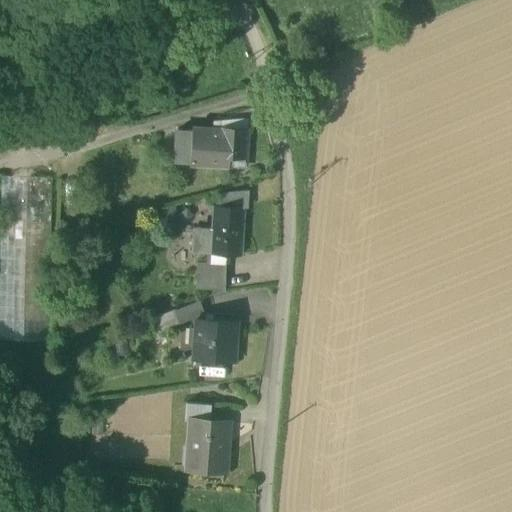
[(217,127),(217,132),(215,163),(244,165),(246,128),(217,127)]
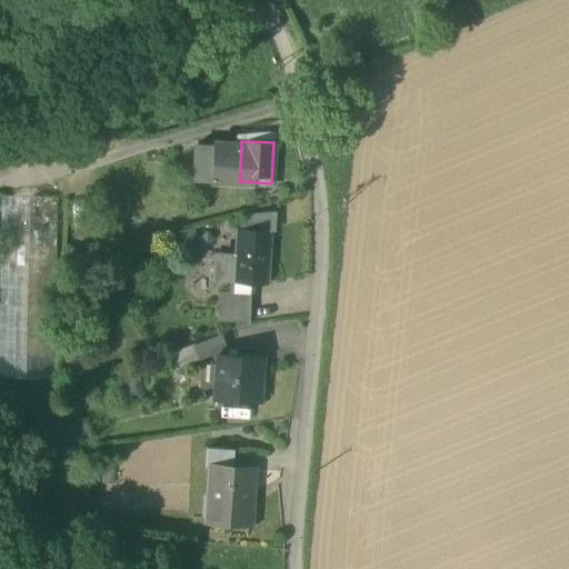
[(209,179),(239,181),(241,147),(196,143),(192,179),(209,179)]
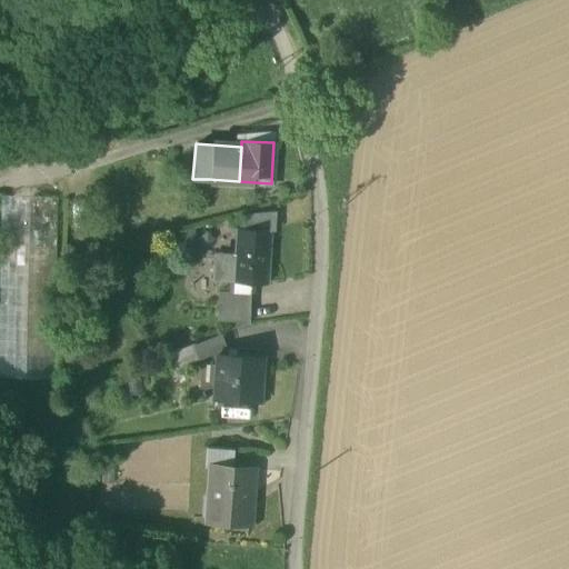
[(0,370),(46,371),(48,209),(0,207),(0,370)]
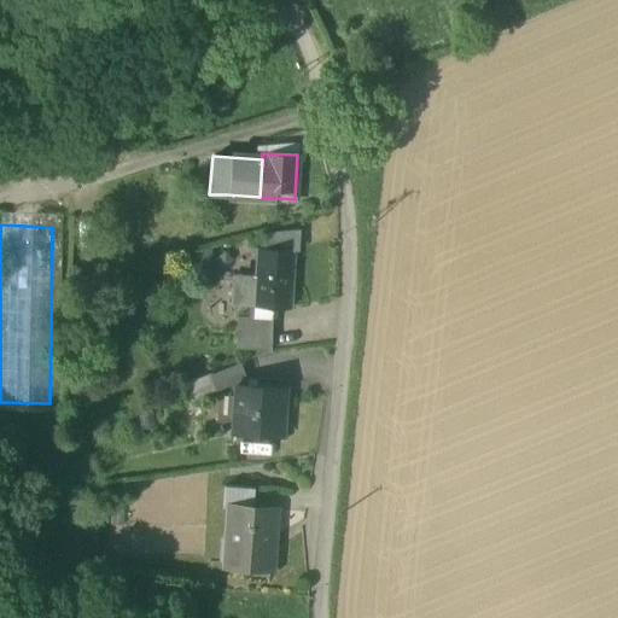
[(291,249),(297,250),(298,229),(264,231),(263,248),(291,249)]
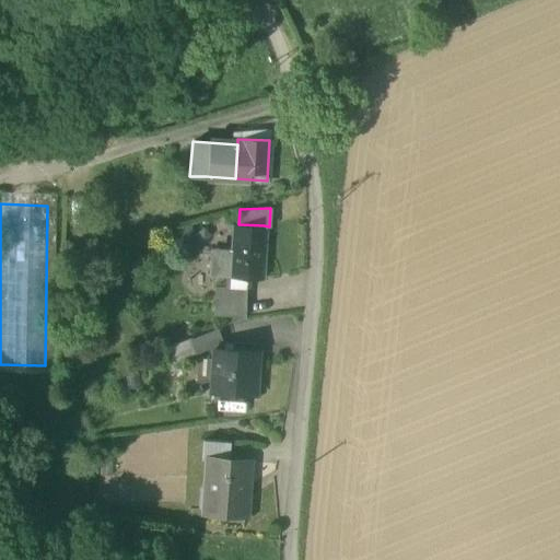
[(230,248),(230,256),(229,275),(248,276),(261,277),(264,225),(238,224),(231,223),(230,248)]
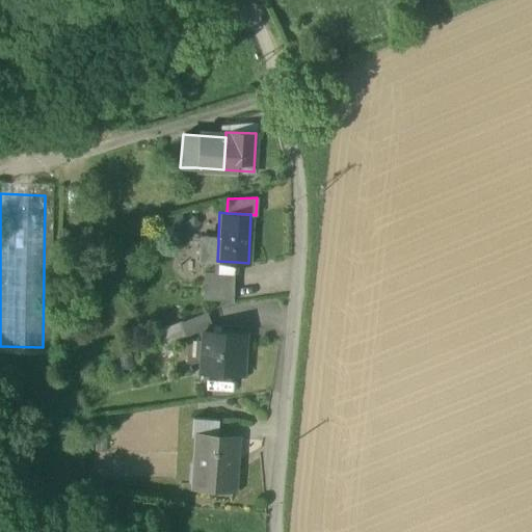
[(198,235),(198,241),(218,243),(218,236),(198,235)]
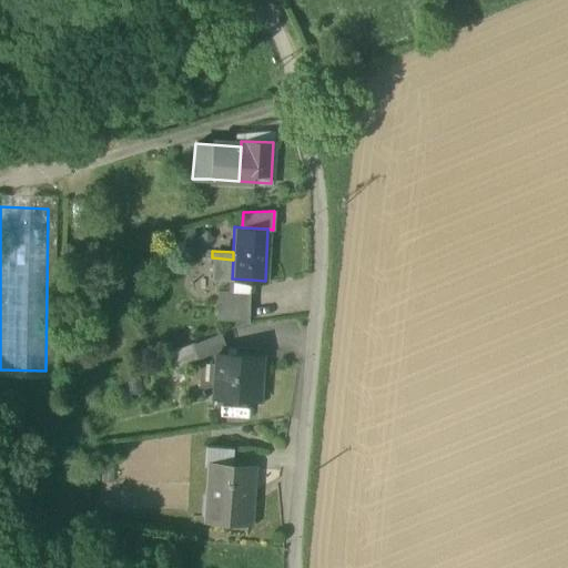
[(211,277),(232,279),(233,260),(212,257),(211,277)]
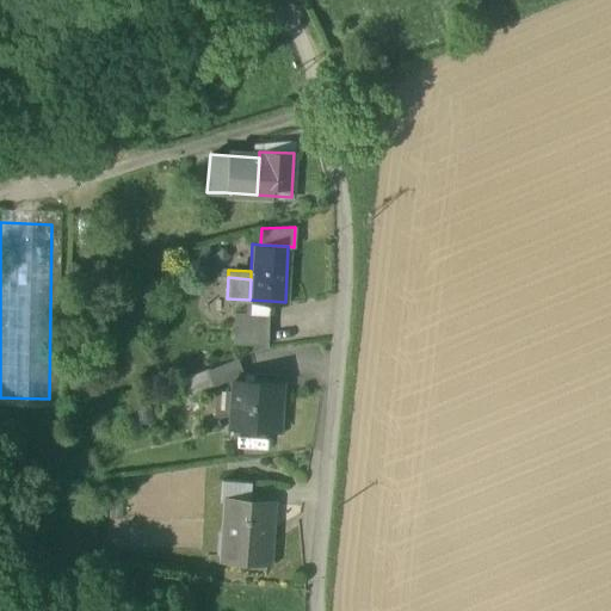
[(271,301),(250,300),(250,308),(234,307),(232,341),(269,344),(271,301)]
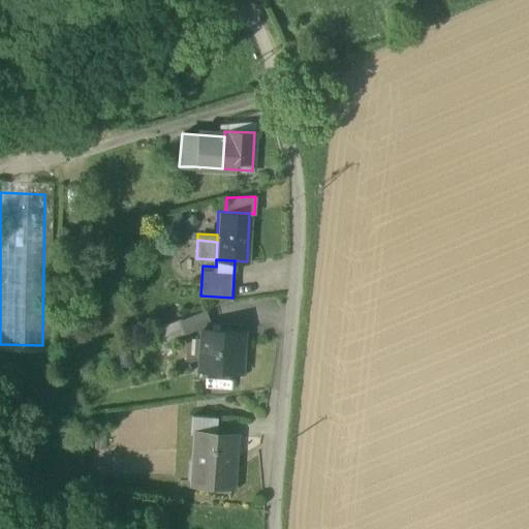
[(156,325),(161,341),(185,332),(179,317),(156,325)]
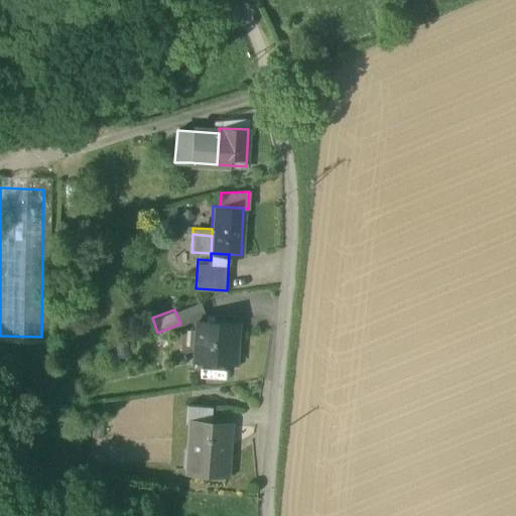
[(194,359),(228,361),(230,341),(235,341),(236,320),(197,318),(194,359)]
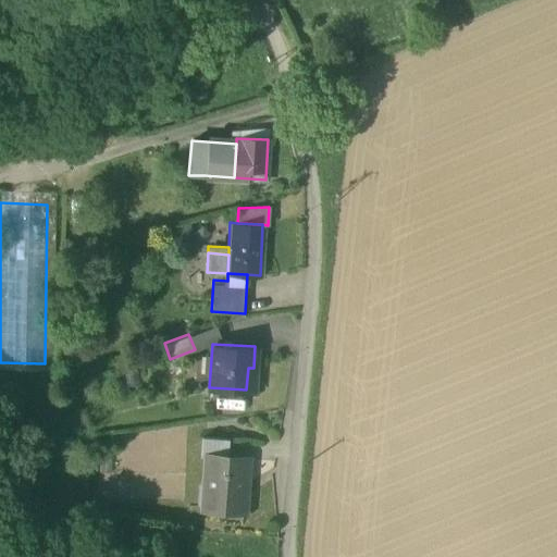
[(205,454),(226,455),(227,437),(201,435),(200,454),(205,455),(205,454)]
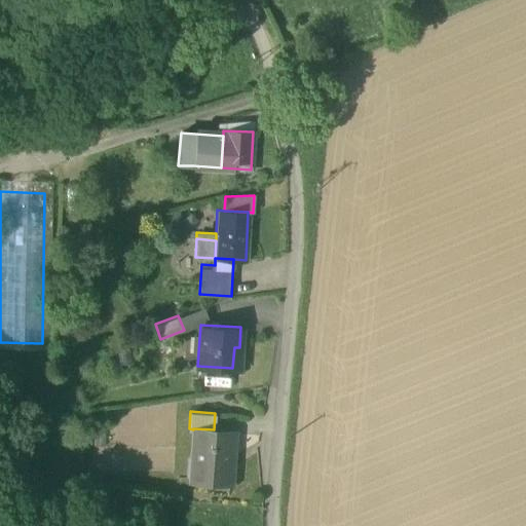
[(189,479),(230,482),(234,431),(214,429),(193,428),(193,429),(189,479)]
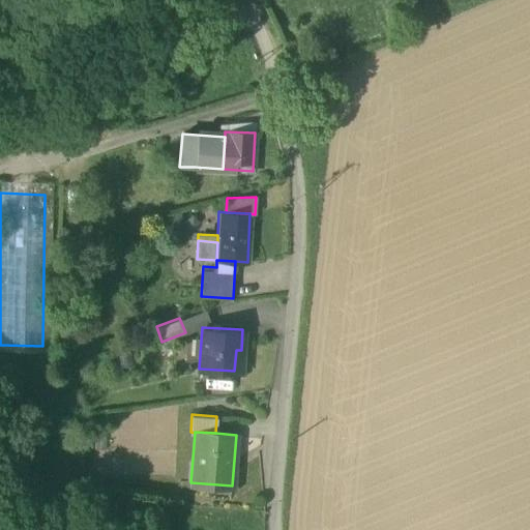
All buildings are outlined.
